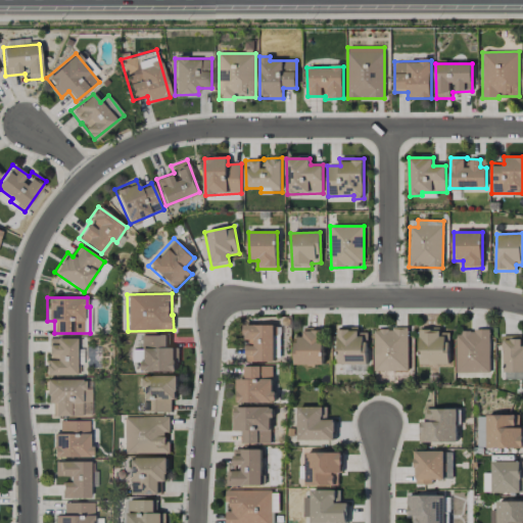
[(247,362),(274,362),(274,325),(244,325),(244,339),(247,339),(247,362)]
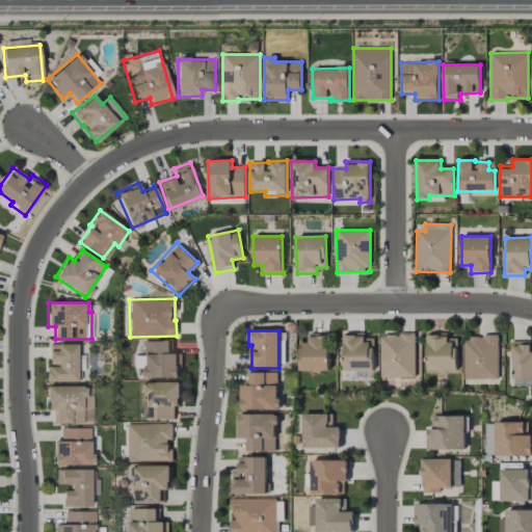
[(344,334),(344,371),(374,371),(374,340),(364,340),(365,334),(344,334)]
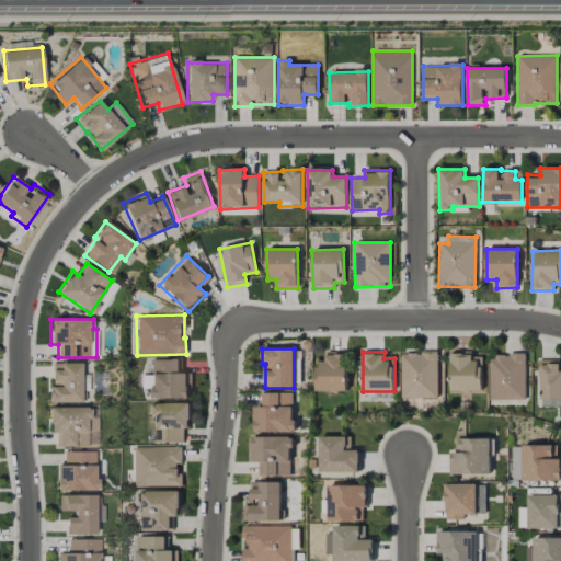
[(347,391),(347,353),(325,353),(325,364),(317,364),(316,391),(347,391)]
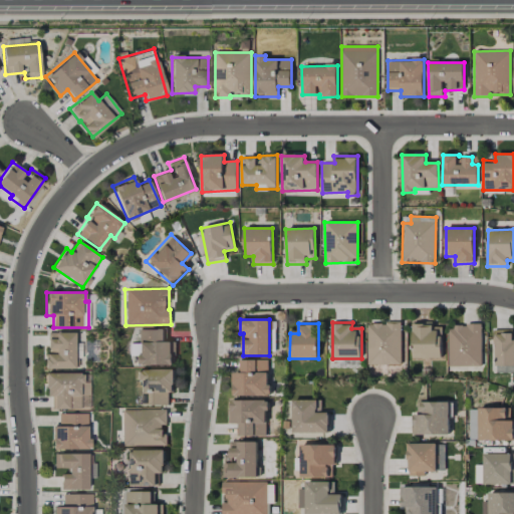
[(401,323),(367,323),(368,364),(402,363),(401,323)]
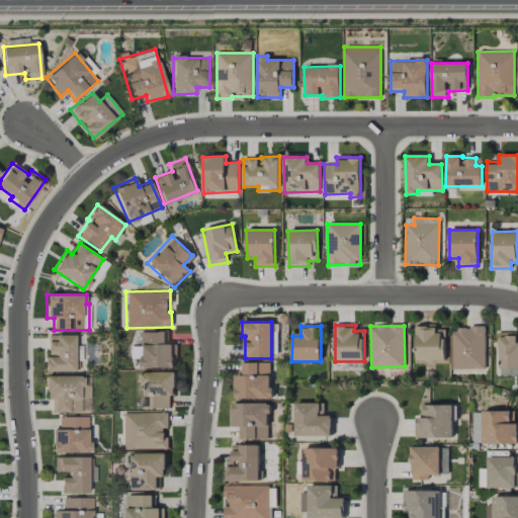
[(435,331),(435,326),(416,326),(416,361),(445,362),(445,331),(435,331)]
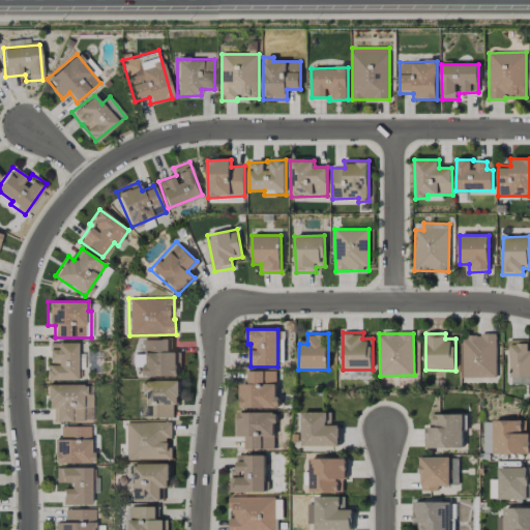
[(496,377),(496,335),(462,335),(462,378),(496,377)]
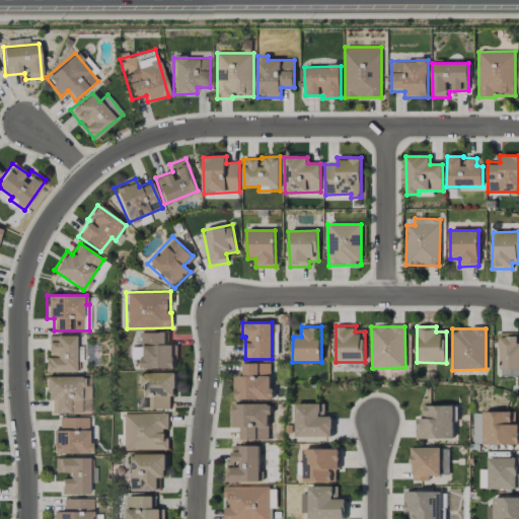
[(174,369),(174,345),(166,346),(166,332),(139,332),(139,369),(174,369)]
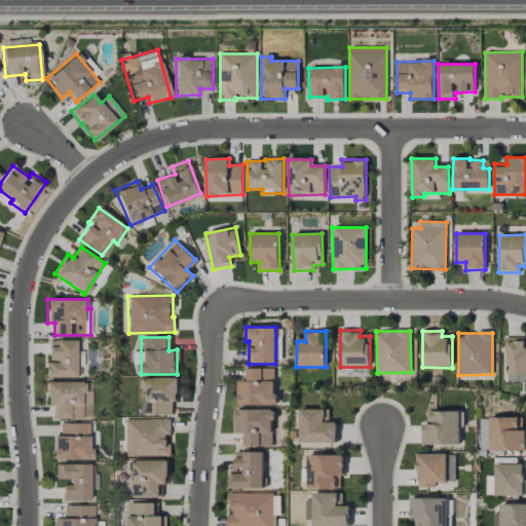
[(506,381),(525,381),(525,346),(524,337),(505,338),(506,381)]
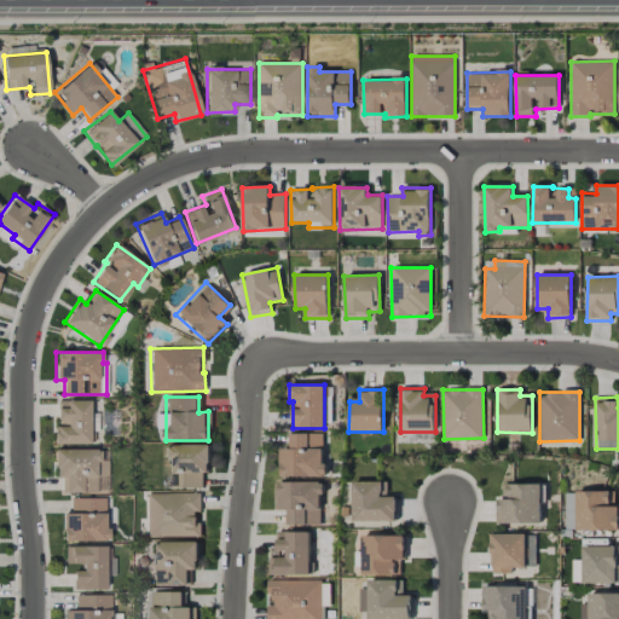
[(90,400),(57,400),(57,426),(53,426),(53,444),(90,444),(90,400)]
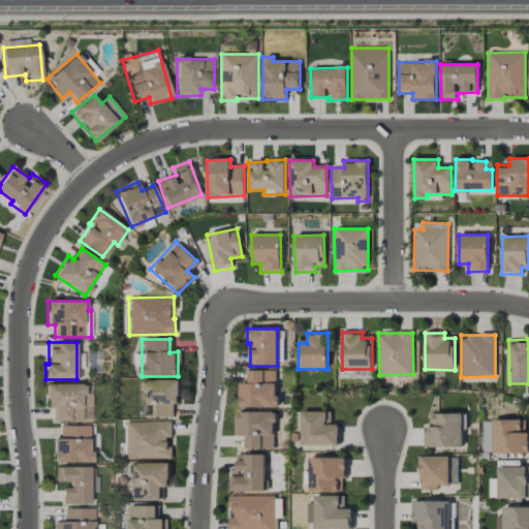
[(240,407),(277,407),(277,370),(247,371),(247,383),(240,383),(240,407)]
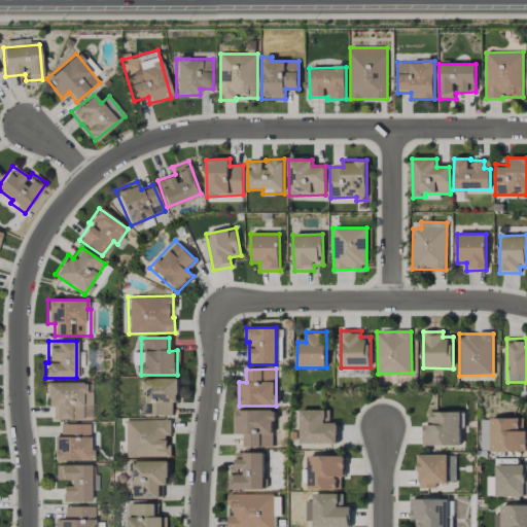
[(142,416),(173,415),(172,402),(178,402),(178,378),(141,379),(142,416)]
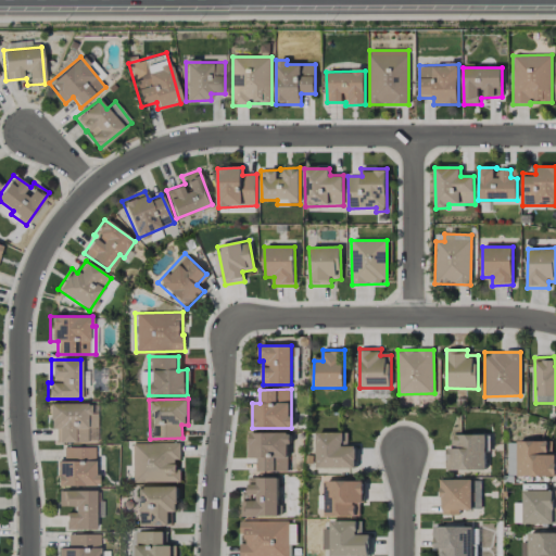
[(97,414),(90,414),(90,403),(49,403),(49,429),(55,429),(55,442),(97,442),(97,414)]
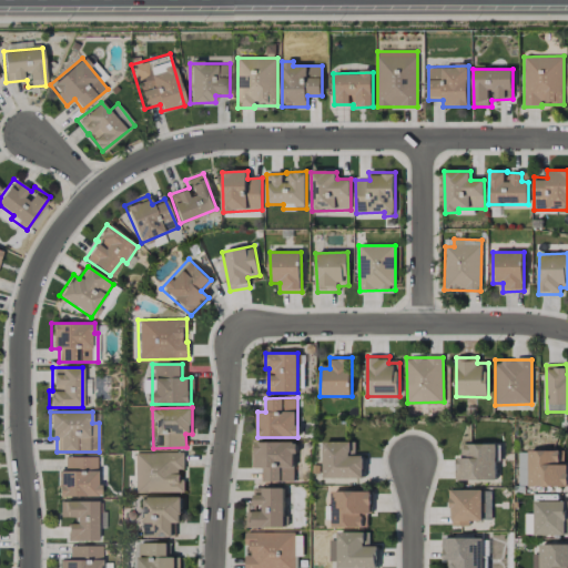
[(295,443),(253,442),(253,468),(262,468),(262,482),(295,483),(295,443)]
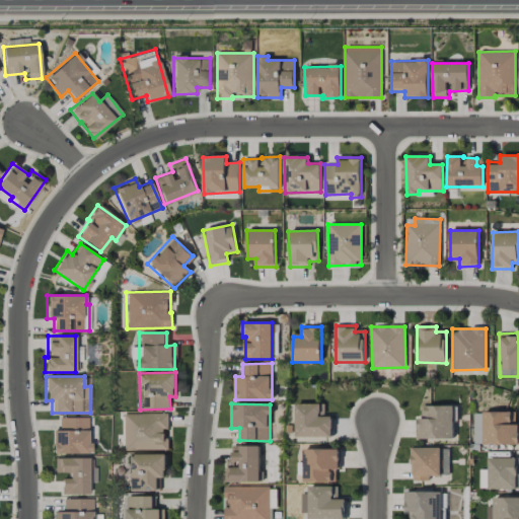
[(332,437),(332,417),(320,417),(320,403),(296,403),(296,437),(332,437)]
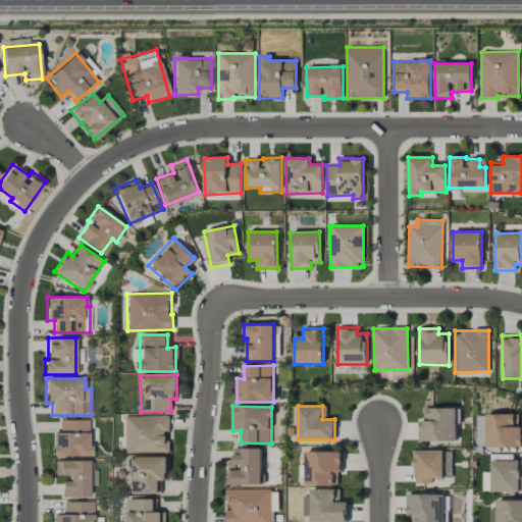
[(456,441),(456,409),(424,408),(424,420),(420,420),(419,441),(456,441)]
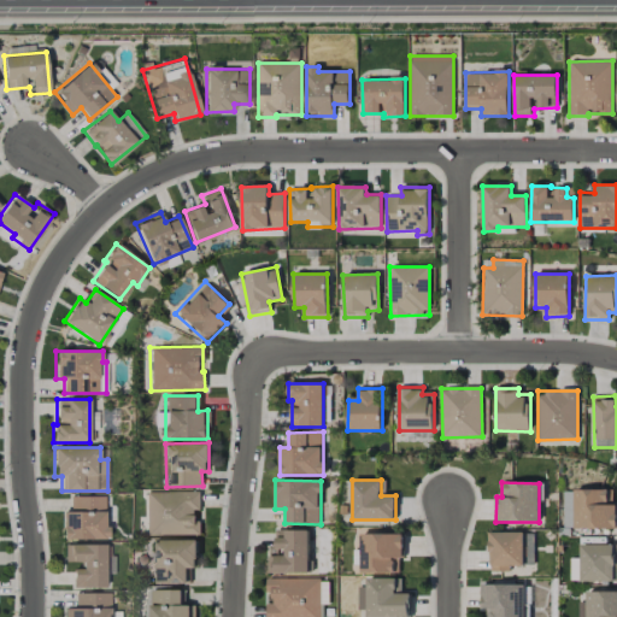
[(607,489),(574,489),(575,529),(616,527),(616,518),(616,505),(607,505),(607,489)]
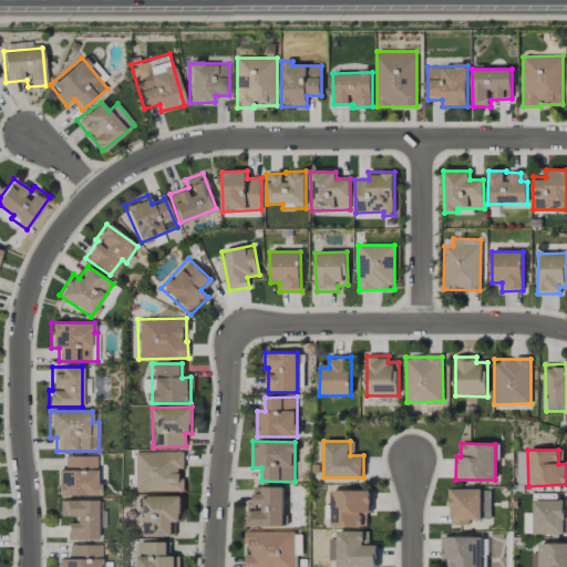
[(183,492),(183,468),(184,468),(184,452),(134,452),(134,492),(183,492)]
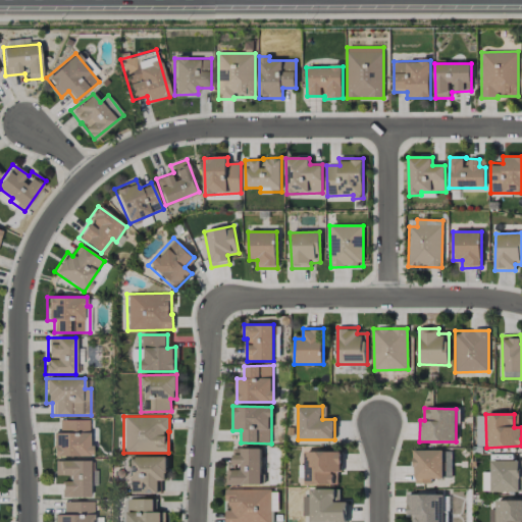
[(89,419),(59,420),(59,432),(52,432),(53,456),(90,456),(89,419)]
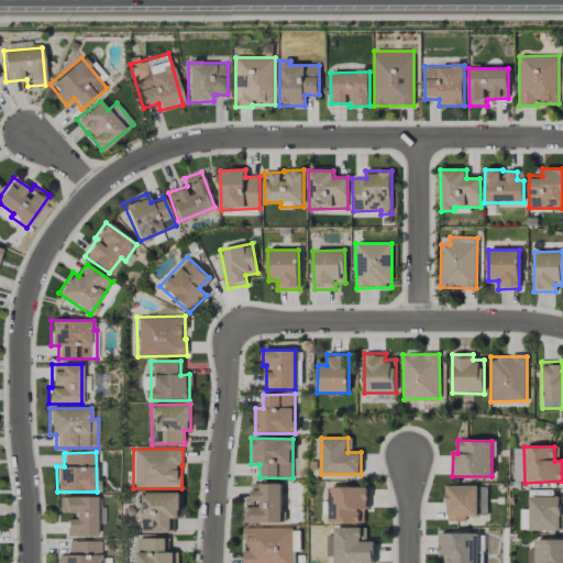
[(282,484),(251,484),(252,505),(244,505),(244,523),(283,523),(282,484)]
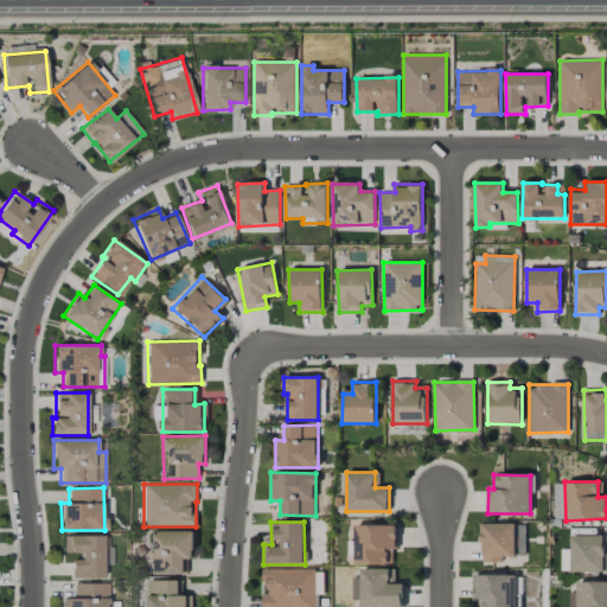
[(515,523),(481,524),(481,562),(502,562),(502,556),(515,556),(515,523)]
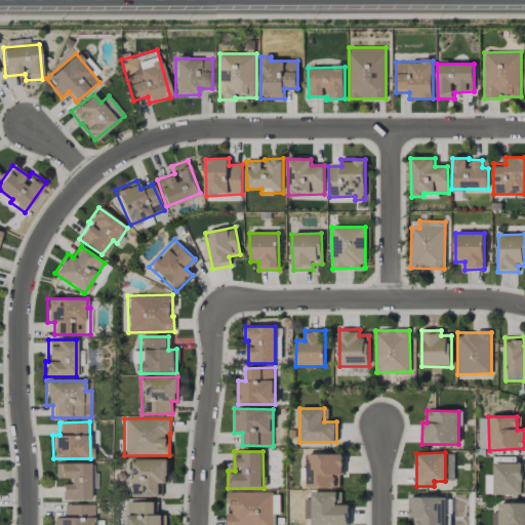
[(308,454),(308,488),(339,487),(338,476),(342,475),(342,454),(308,454)]
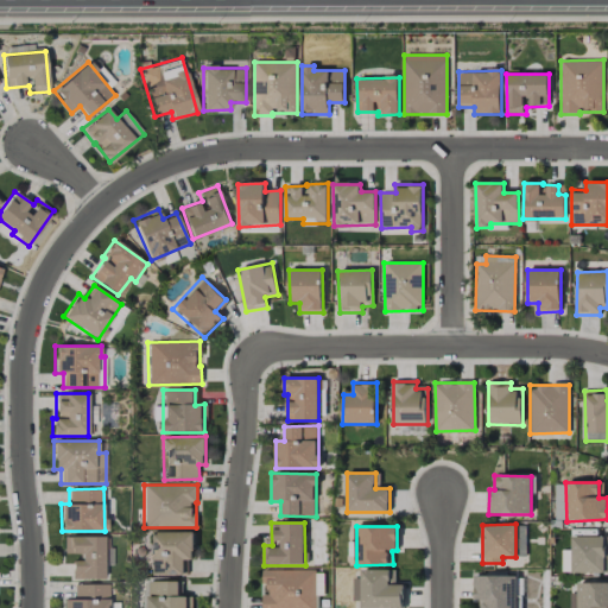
[(525,556),(526,526),(517,526),(515,556),(525,556)]
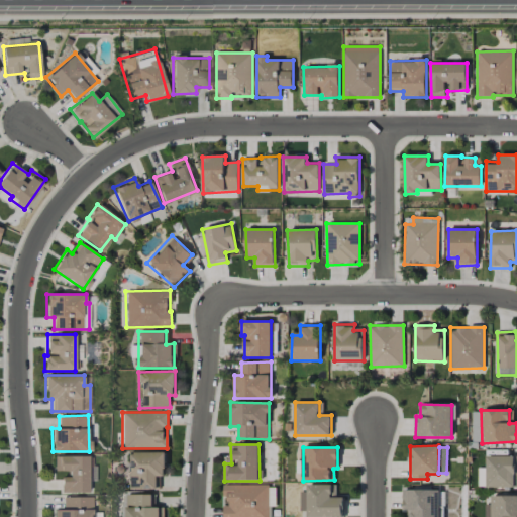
[(158,488),(157,477),(166,476),(165,452),(129,452),(129,489),(158,488)]
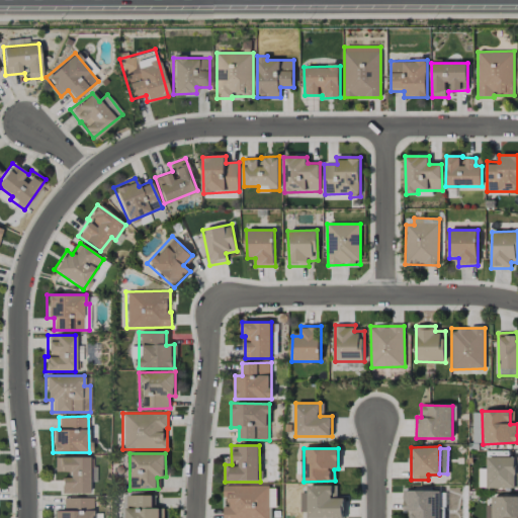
[(62,493),(89,493),(88,481),(95,481),(95,466),(89,466),(89,456),(54,457),(55,473),(61,473),(62,493)]
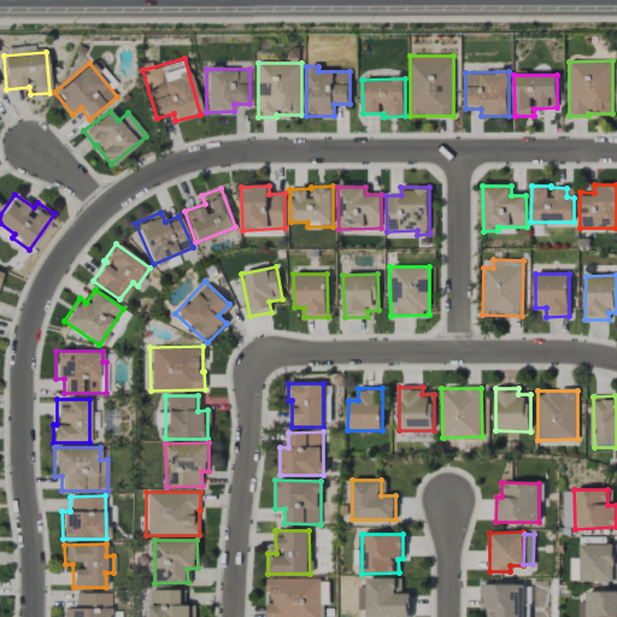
[(570,581),(580,581),(580,571),(579,571),(580,559),(571,559),(570,581)]
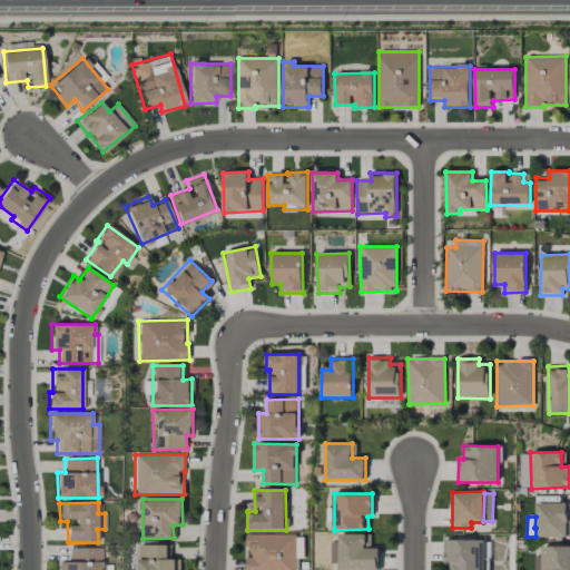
[(246,569),(295,569),(295,534),(246,534),(246,569)]
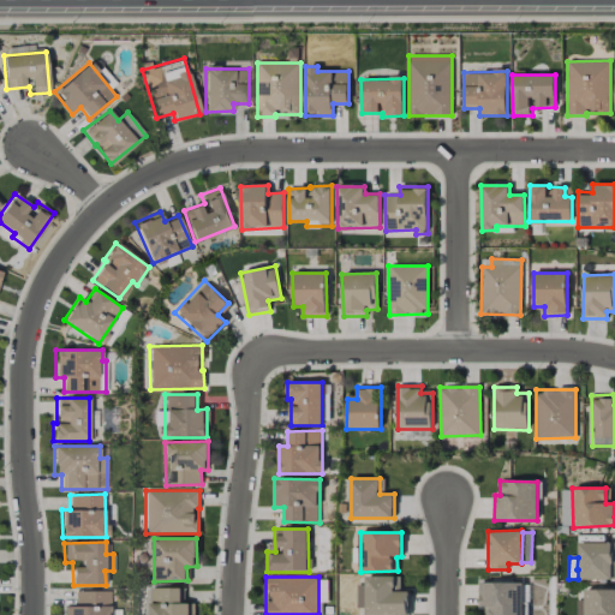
[(357,585),(357,608),(366,608),(365,614),(407,614),(408,592),(395,592),(395,577),(365,577),(365,585),(357,585)]
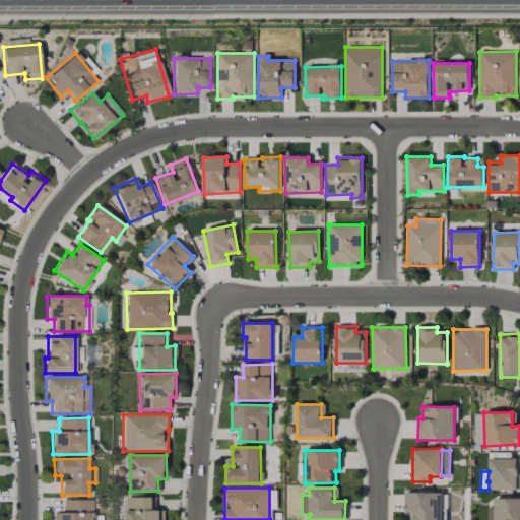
[(405,493),(405,514),(410,514),(409,519),(445,519),(446,514),(443,514),(442,493),(405,493)]
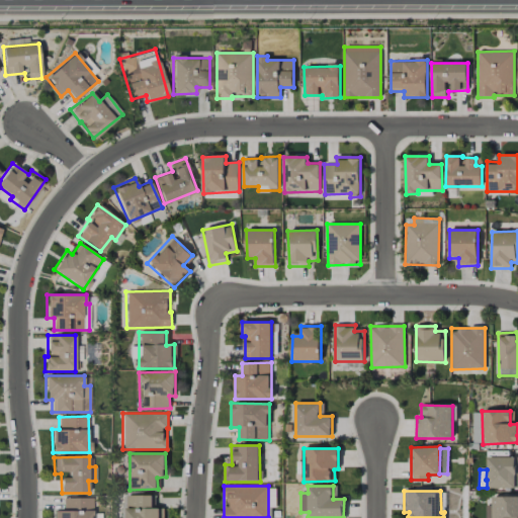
[(153,495),(125,496),(125,517),(160,517),(160,508),(153,508),(153,495)]
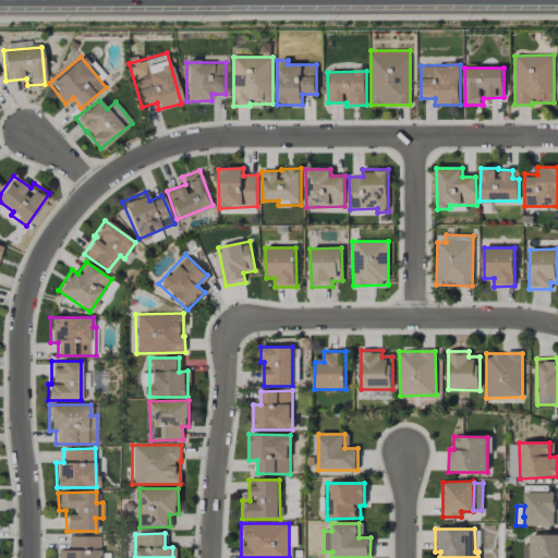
[(557,557),(557,534),(531,535),(531,544),(523,544),(523,557),(557,557)]
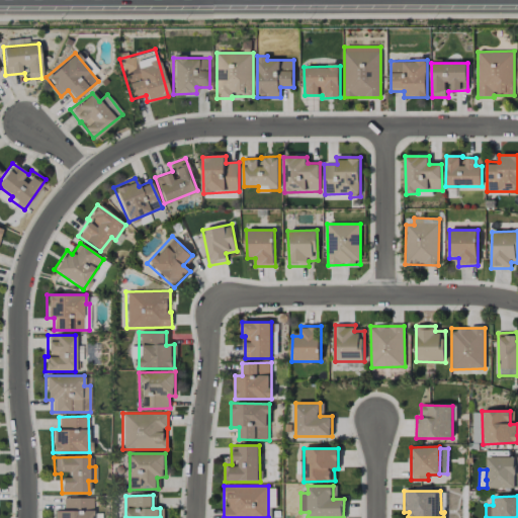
[(55,517),(91,517),(91,497),(63,498),(63,510),(56,510),(55,517)]
